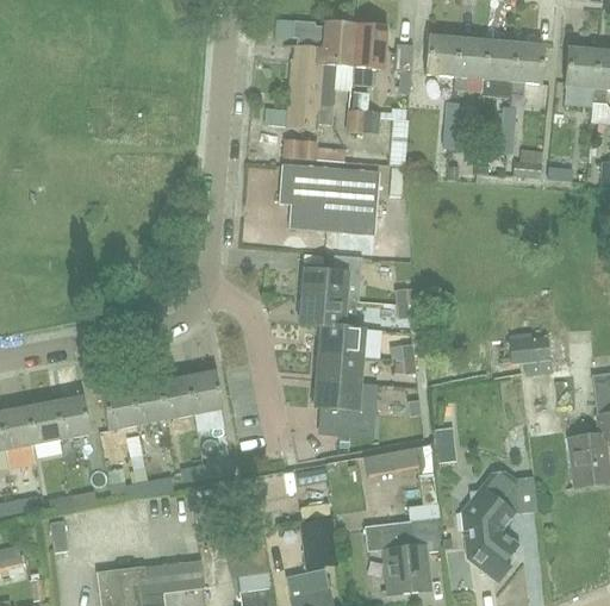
[(321,63),(353,66),(356,24),(353,23),(353,19),(350,16),(331,14),(328,17),(328,22),(324,20),(324,26),(321,63)]
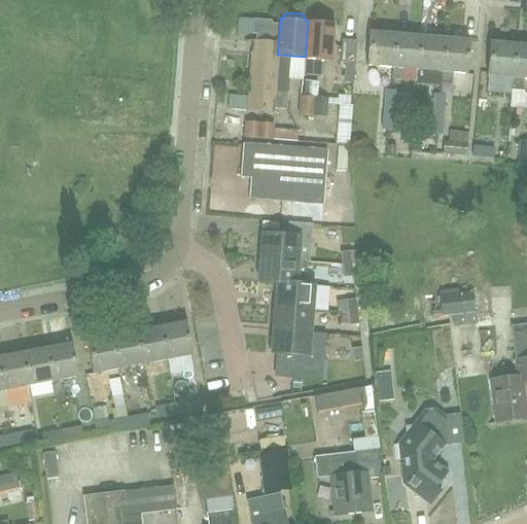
[(305,57),(277,55),(280,23),(272,22),(272,20),(253,18),(252,32),(256,33),(255,37),(252,37),(246,108),(274,110),(275,107),(286,108),(289,77),(303,79),(305,57)]
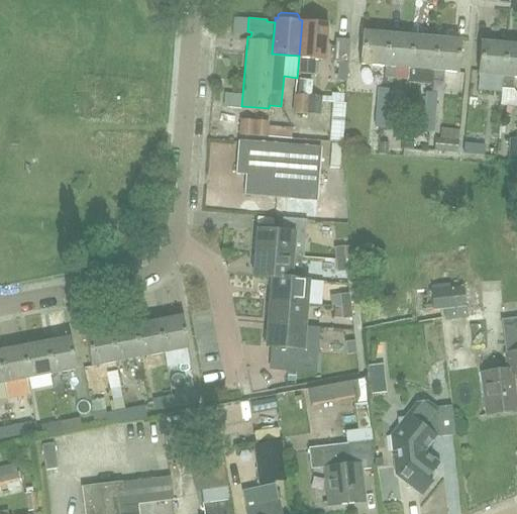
[(299,56),(324,58),(327,22),(302,20),(299,56)]
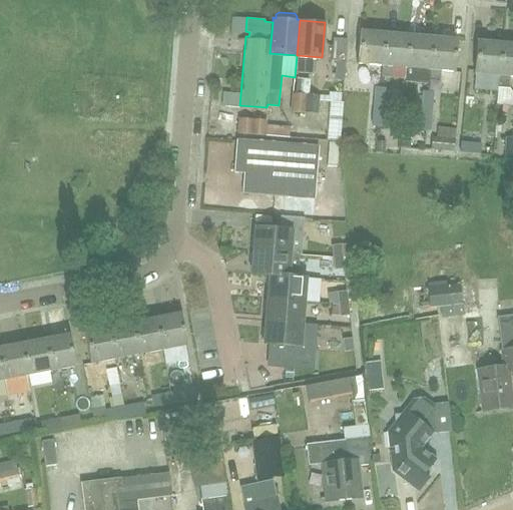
[(382,64),(385,31),(360,29),(357,61),(382,64)]
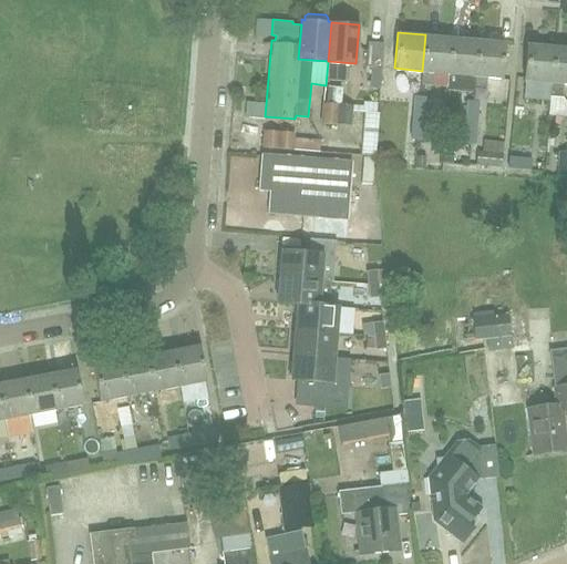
[(451,37),(425,34),(422,71),(421,83),(432,84),(434,72),(449,73),(451,37)]
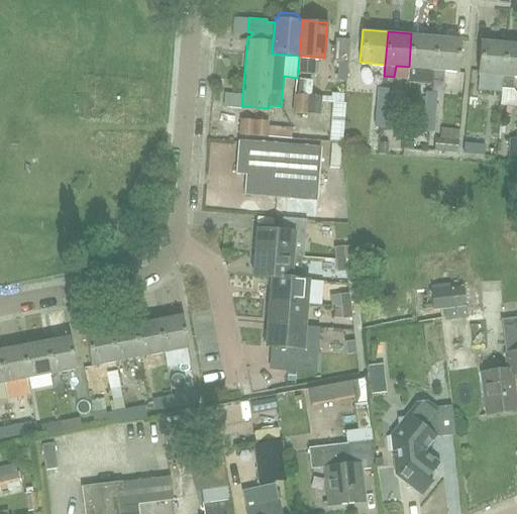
[(435,35),(411,33),(409,67),(432,69),(435,35)]
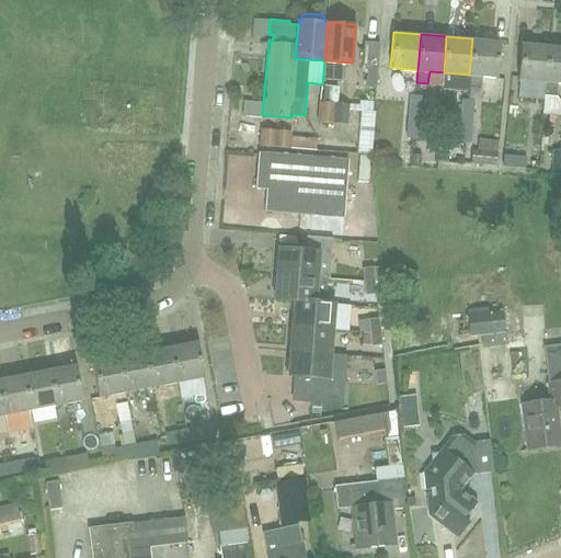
[(500,42),(472,38),(469,75),(471,75),(470,84),(481,86),(482,76),(496,77),(500,42)]
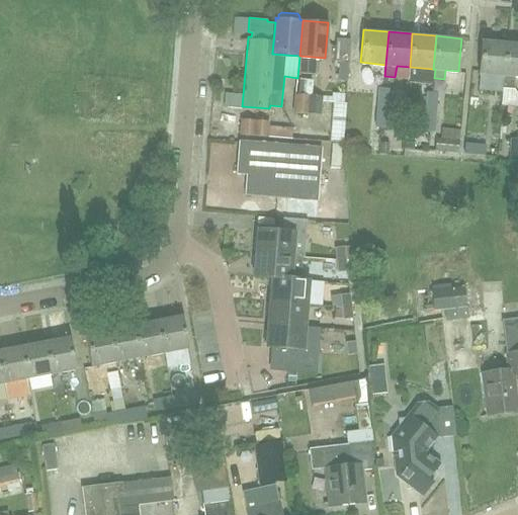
[(348,61),(350,38),(336,37),(334,59),(348,61)]
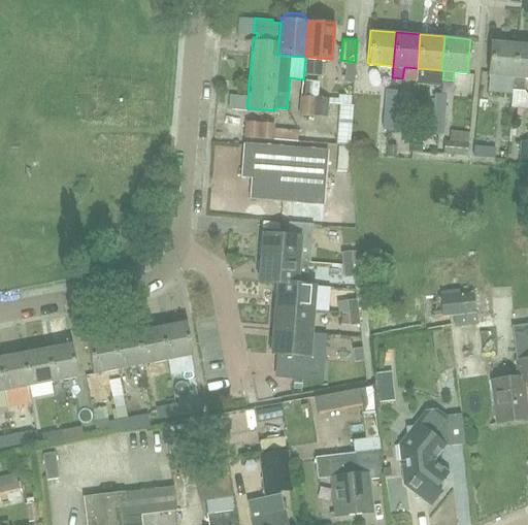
[(513,76),(516,42),(490,40),(487,74),(513,76)]
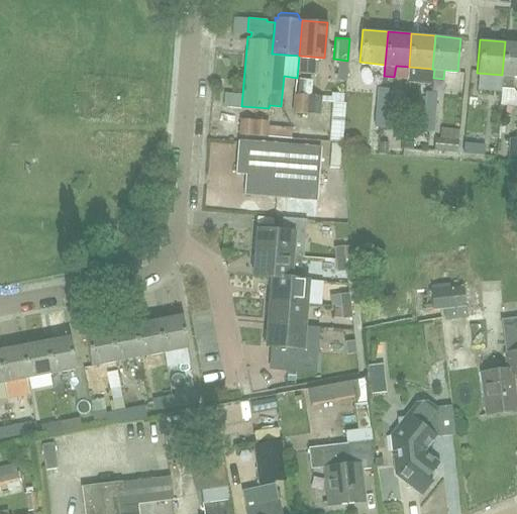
[(516,42),(505,41),(502,75),(503,75),(502,87),(514,88),(515,76),(516,76),(516,42)]
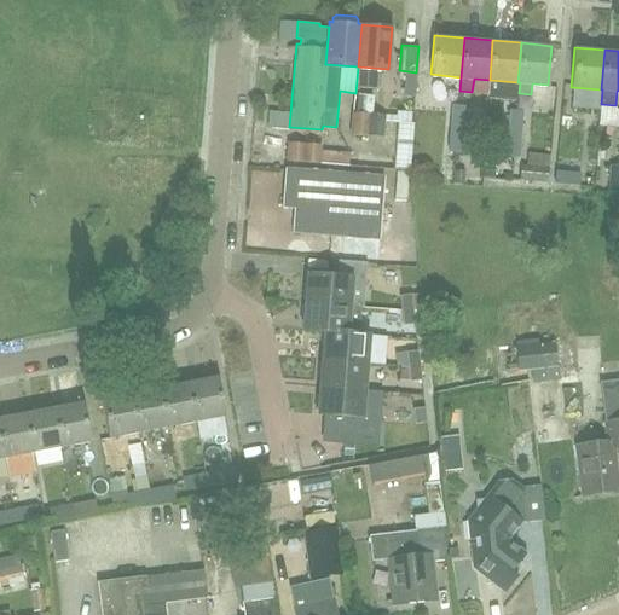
[(397,86),(417,88),(418,76),(398,74),(397,86)]
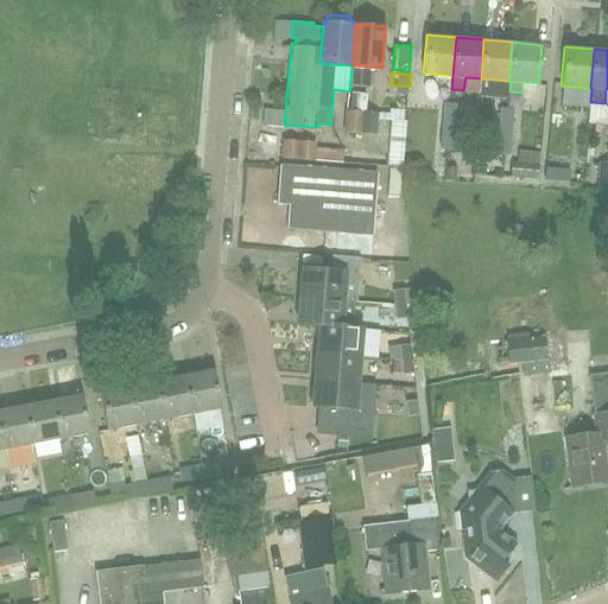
[(377,132),(377,131),(405,133),(406,120),(404,119),(391,119),(378,116),(379,112),(367,110),(368,93),(350,91),(349,108),(347,108),(344,129),(377,132)]
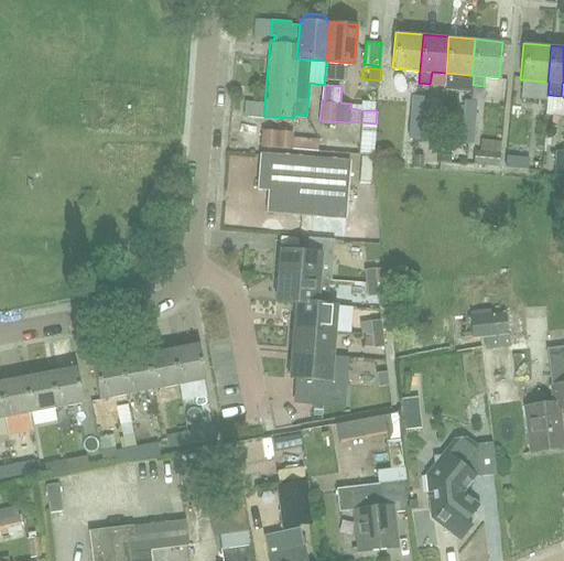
[(408,137),(414,137),(418,94),(412,94),(408,137)]
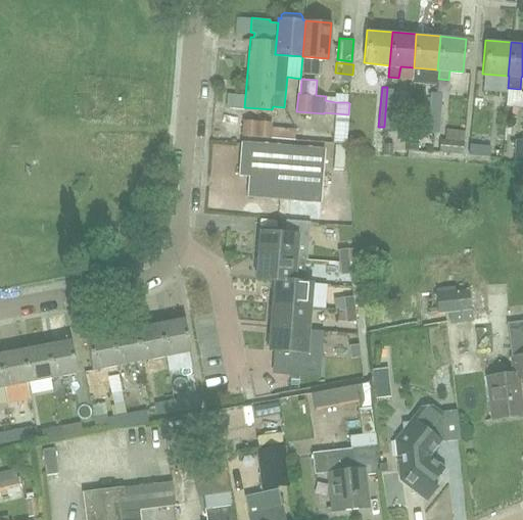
[(387,87),(384,127),(390,128),(393,88),(387,87)]
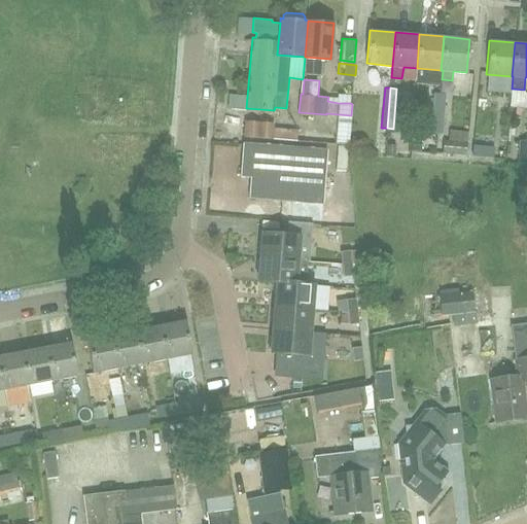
[(430,132),(435,132),(438,93),(434,92),(430,132)]
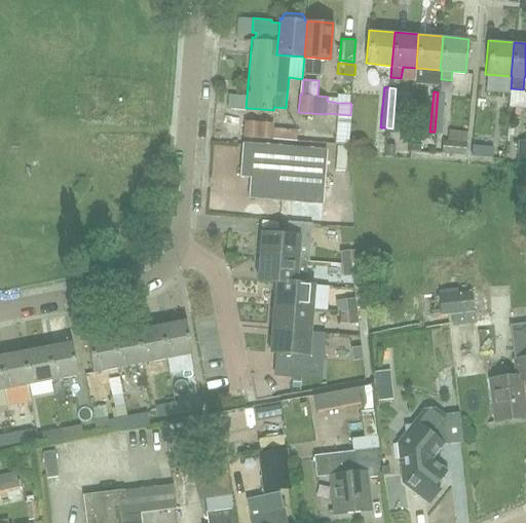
[(438,92),(435,132),(442,133),(445,92),(438,92)]
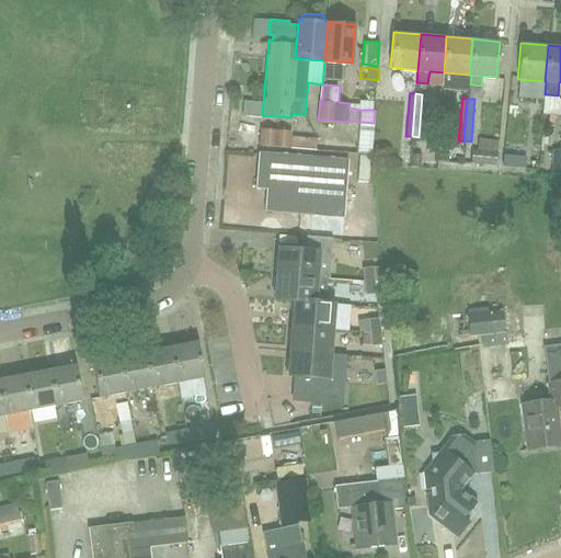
[(317,137),(290,136),(292,131),(262,128),(260,145),(317,149),(317,137)]
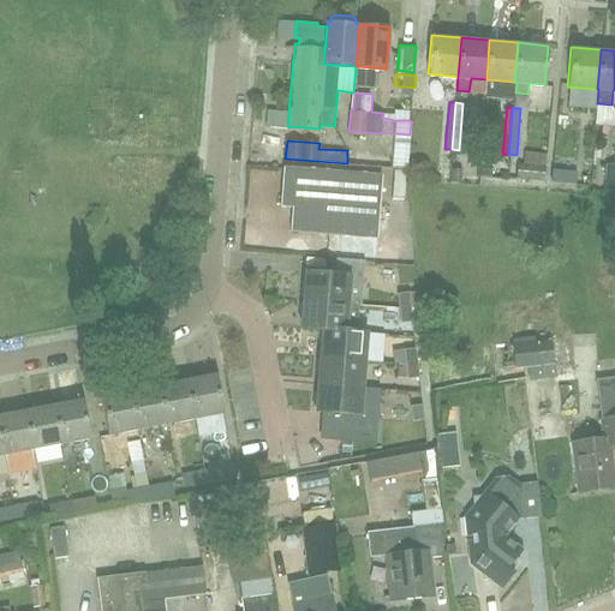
[(524,150),(523,162),(517,162),(515,178),(545,180),(548,153),(524,150)]
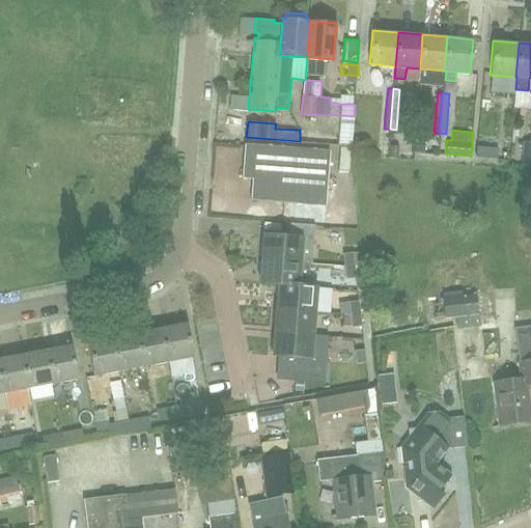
[(530,164),(530,130),(530,141),(523,140),(522,163),(530,164)]
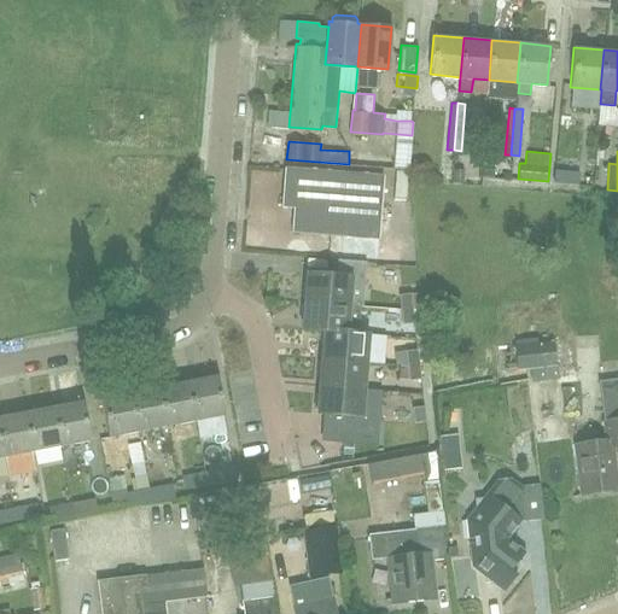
[(378,237),(380,212),(384,176),(286,168),(283,205),(296,206),(293,231),(367,235),(378,237)]
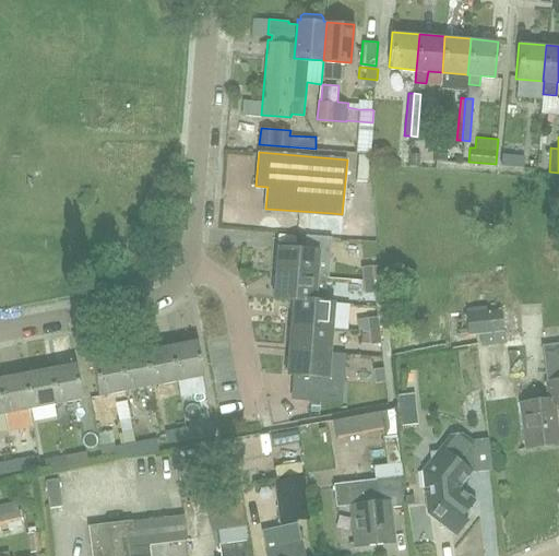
[(524,167),(524,166),(525,154),(503,153),(502,152),(501,165),(524,167)]
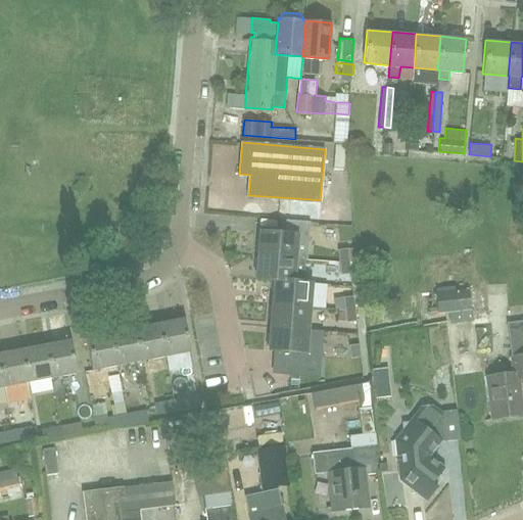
[(344,170),(345,144),(335,144),(334,169),(344,170)]
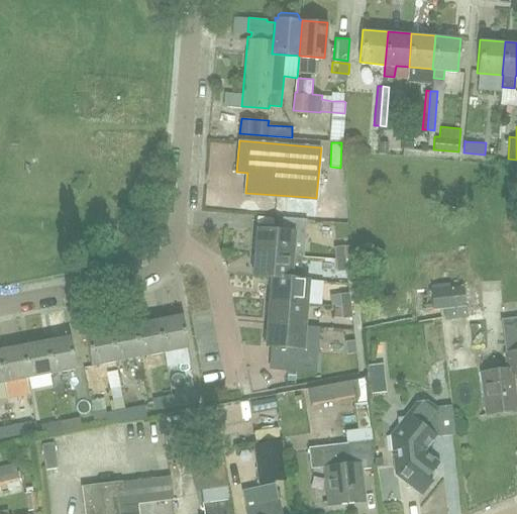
[(256,248),(256,250),(293,253),(294,230),(259,227),(257,236),(254,235),(253,248),(256,248)]
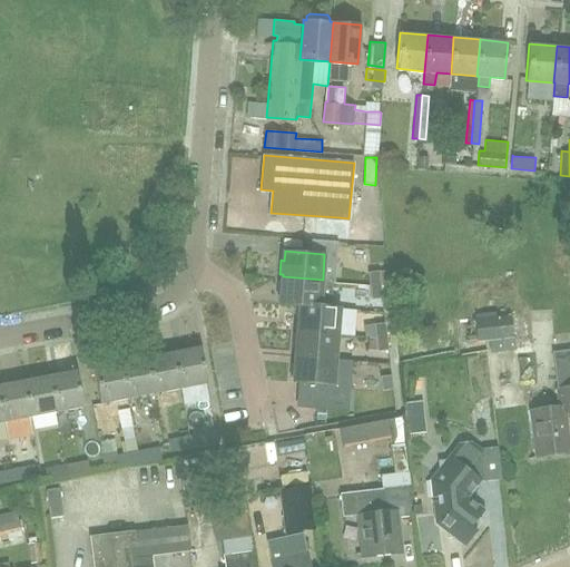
[(373,299),(383,296),(380,271),(370,272),(373,299)]
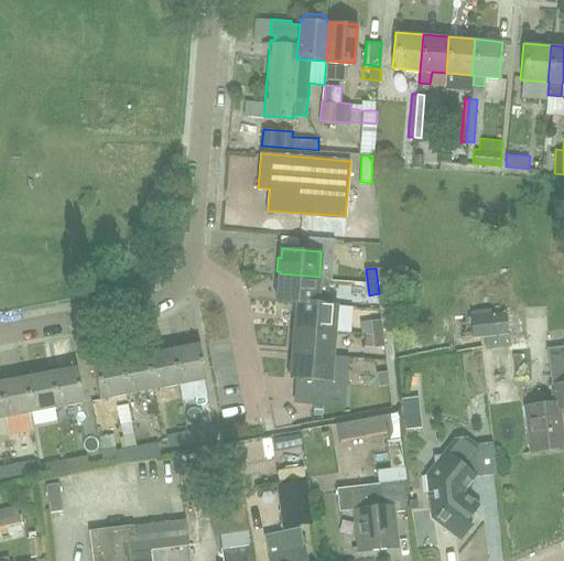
[(320,277),(280,273),(280,277),(277,277),(275,290),(279,290),(278,299),(336,304),(328,303),(329,278),(320,277)]
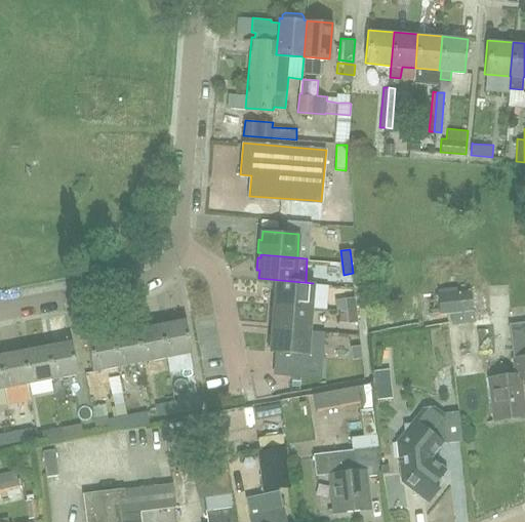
[(275,300),(275,304),(311,307),(313,283),(258,278),(277,280),(276,288),(273,288),(272,300),(275,300)]
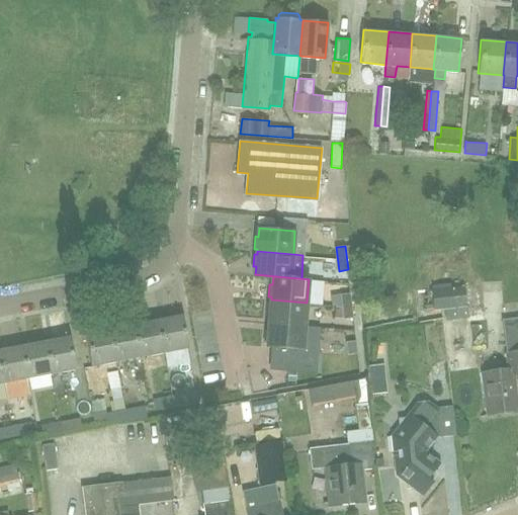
[(434,309),(467,305),(464,285),(432,288),(434,309)]
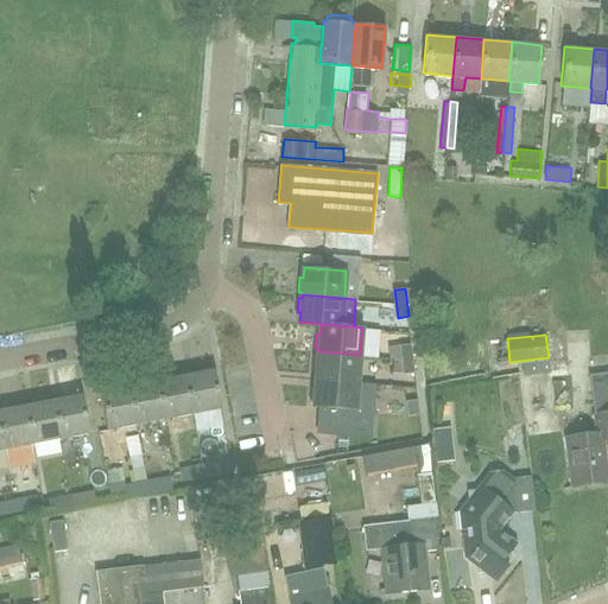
[(404,373),(415,372),(411,343),(400,344),(404,373)]
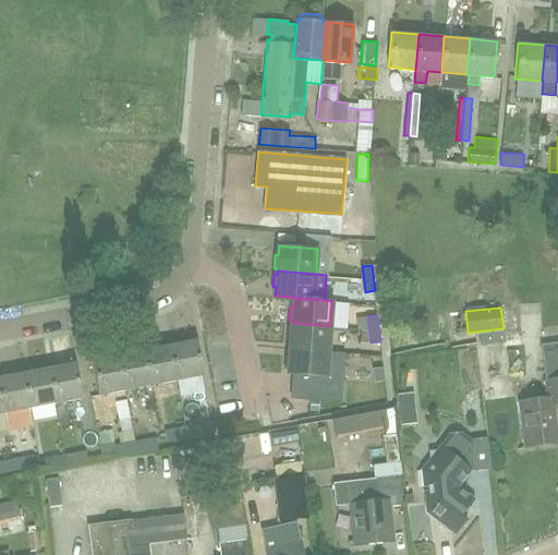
[(291,339),(290,347),(328,350),(330,326),(292,323),(292,325),(289,325),(288,338),(291,339)]
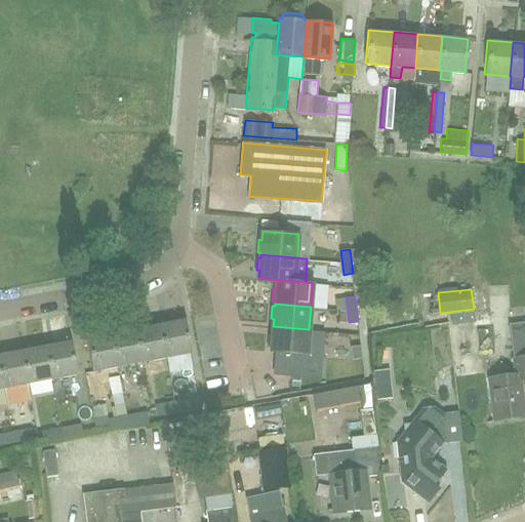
[(166,356),(191,351),(185,319),(160,323),(166,356)]
